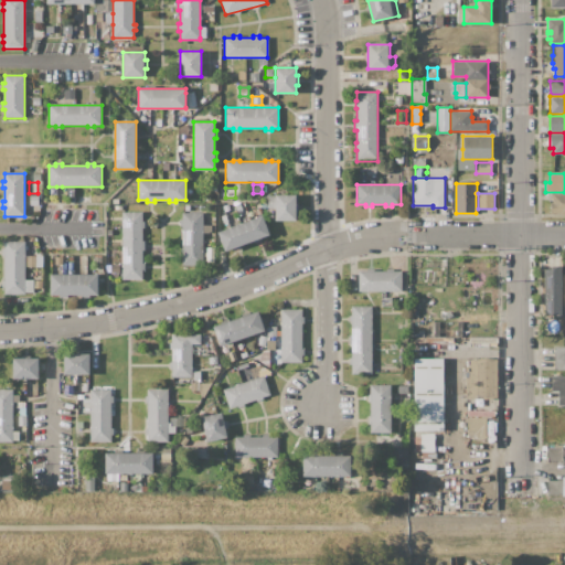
[(564,194),(564,213),(551,213),(551,203),(552,203),(552,194),(564,194)]
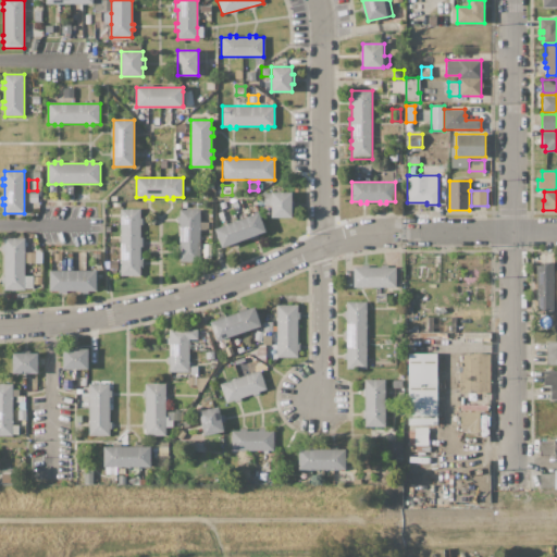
[(271,193),(292,193),(292,200),(294,200),(294,209),(292,209),(292,218),(271,218),(271,206),(264,206),(264,193),(271,193)]
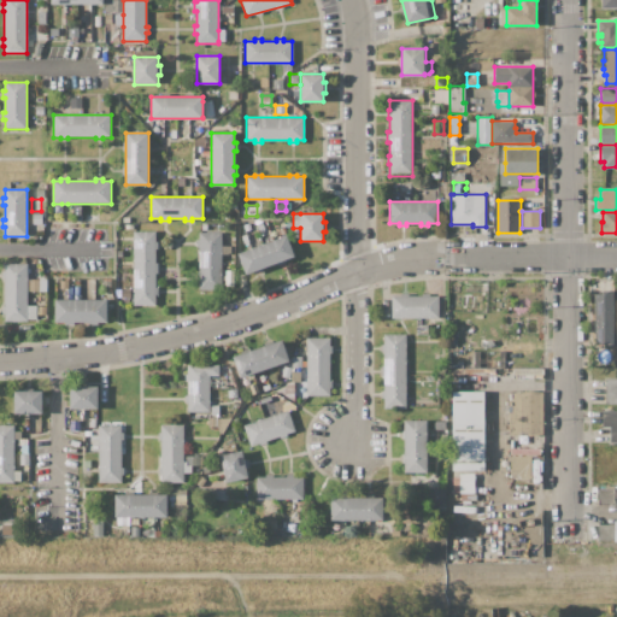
[(256,224),(262,222),(265,230),(259,231),(256,224)]
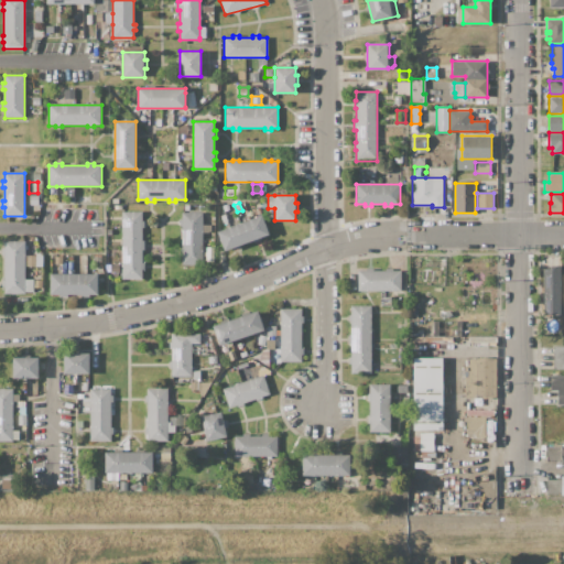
[(121,212),(142,212),(142,221),(143,221),(143,228),(142,228),(142,240),(143,240),(143,250),(142,250),(142,263),(144,263),(144,270),(142,270),(142,280),(121,280),(121,212)]
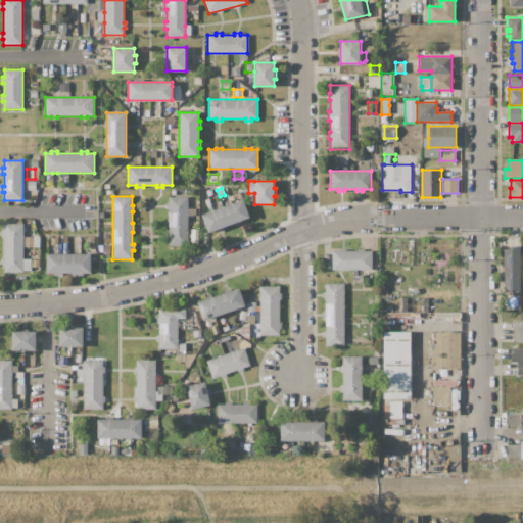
[(169,197),(188,197),(188,208),(188,216),(188,246),(169,246),(169,239),(167,239),(167,233),(169,233),(169,209),(167,209),(167,203),(169,203),(169,197)]
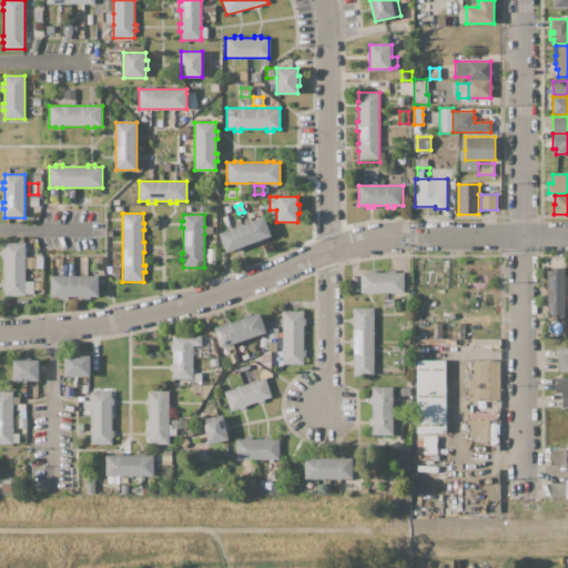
[(219,234),(264,216),(271,235),(263,239),(264,241),(256,244),(255,242),(242,246),(243,249),(235,252),(234,250),(226,253),(219,234)]
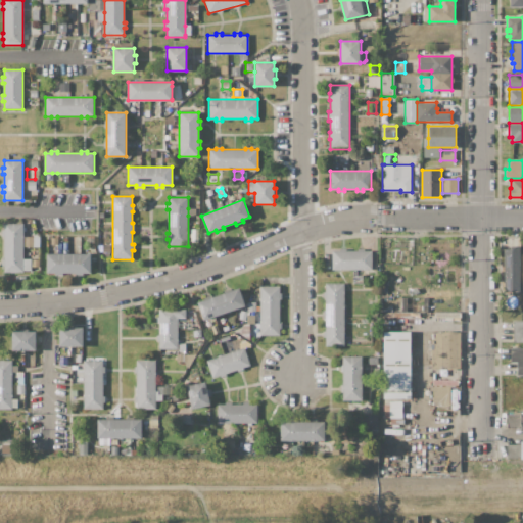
[(4,224),(22,224),(22,273),(4,273),(4,266),(2,266),(2,259),(4,259),(4,236),(2,236),(2,230),(4,230),(4,224)]
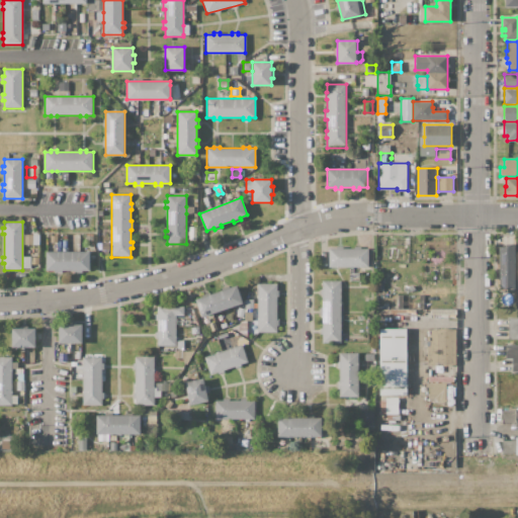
[(32,245),(24,245),(24,235),(32,235),(32,245)]
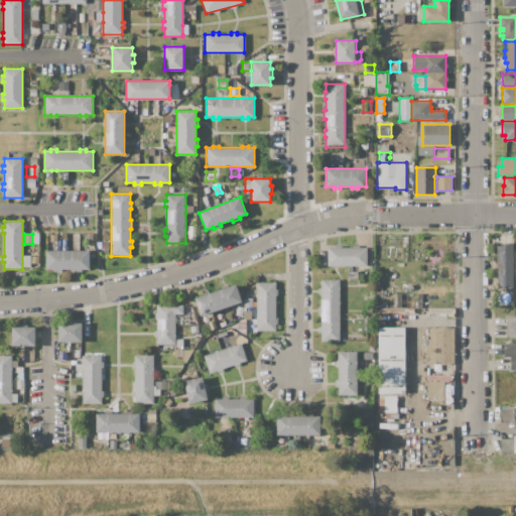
[(497,246),(503,246),(503,243),(512,243),(513,287),(510,287),(510,289),(504,289),(504,287),(497,287),(497,246)]
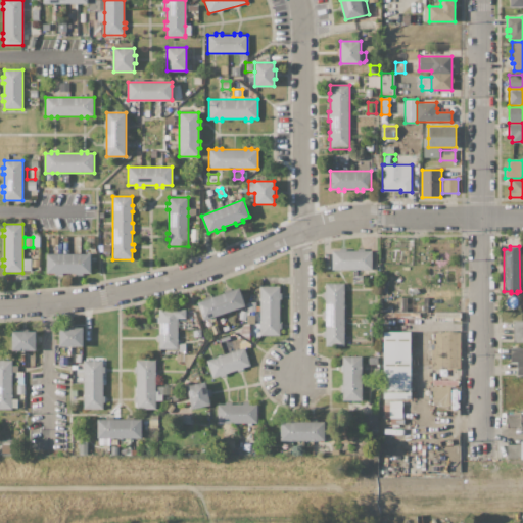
[(332,250),(340,250),(340,249),(346,249),(346,250),(358,250),(358,249),(364,249),(364,250),(372,250),(372,269),(332,269),(332,250)]
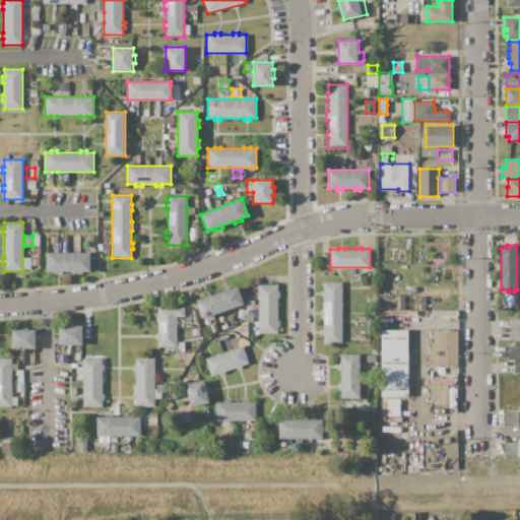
[(47,253),(63,253),(67,253),(89,253),(89,271),(83,271),(83,274),(73,274),(73,271),(62,271),(62,273),(53,273),(53,271),(47,271),(47,253)]
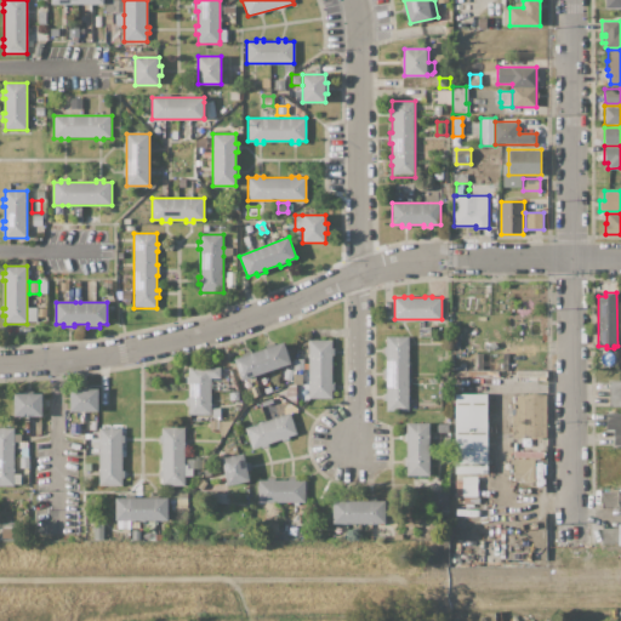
[(386,336),(409,336),(409,411),(386,411),(386,400),(385,400),(385,393),(386,393),(386,380),(385,380),(385,369),(386,369),(386,354),(385,354),(385,347),(386,347),(386,336)]
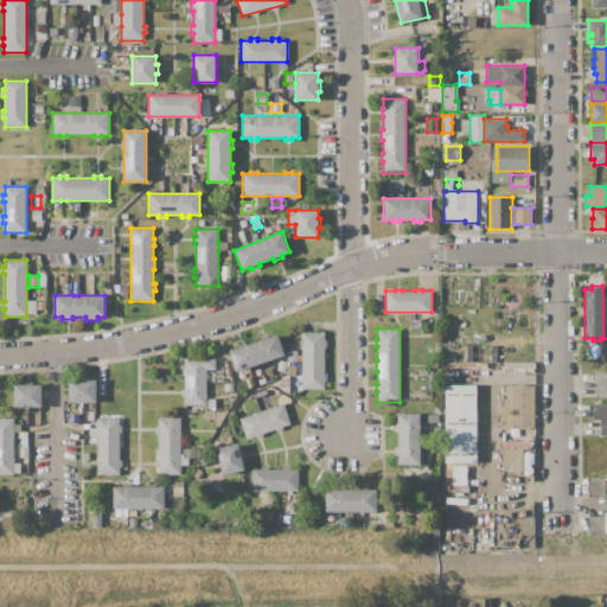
[(301,332),(324,332),(324,340),(326,340),(326,347),(324,347),(324,375),(326,375),(326,382),(324,382),(324,389),(301,389),(301,332)]
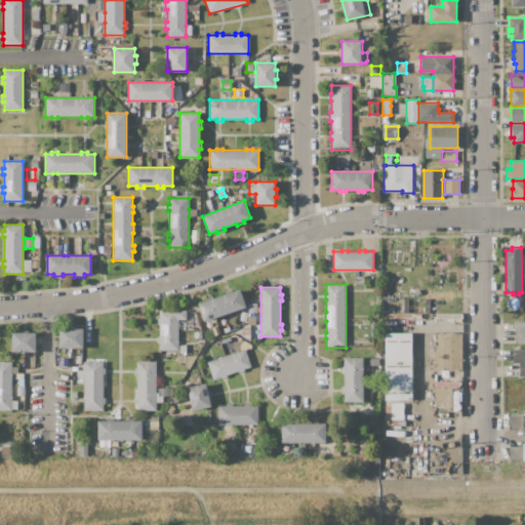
[(240,289),(246,308),(225,315),(215,318),(204,322),(198,304),(240,289)]
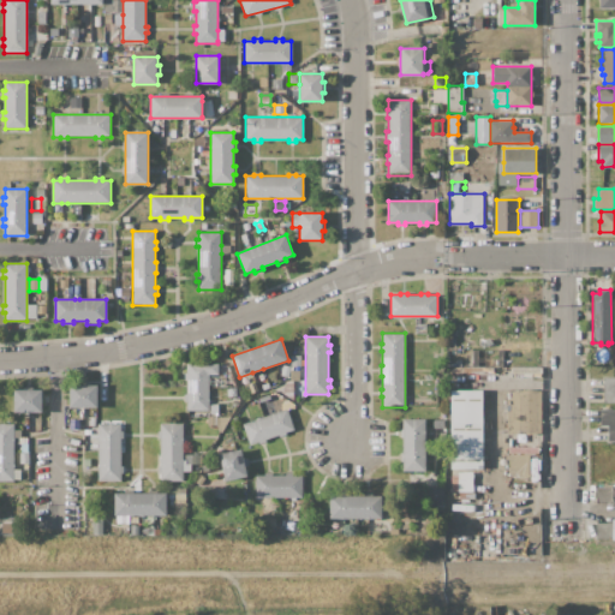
[(291,356),(300,356),(300,360),(300,365),(300,366),(291,366),(291,356)]
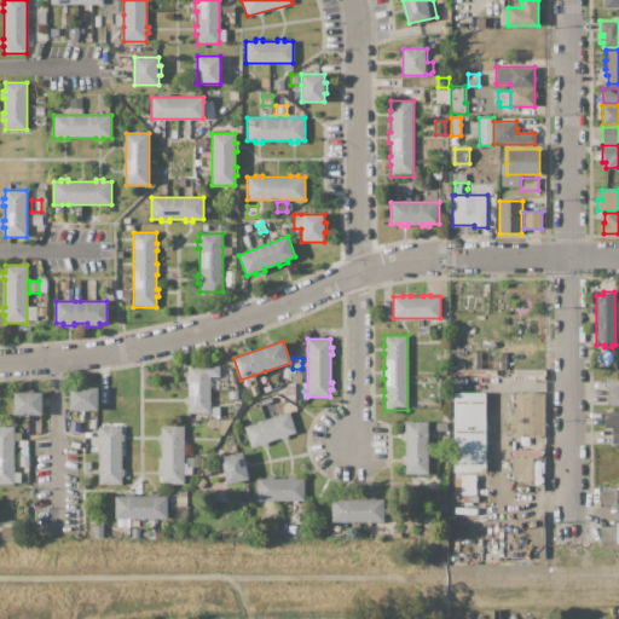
[(187,365),(219,365),(219,377),(210,377),(210,414),(187,414),(187,404),(185,404),(185,397),(187,397),(187,382),(186,382),(186,375),(187,375),(187,365)]
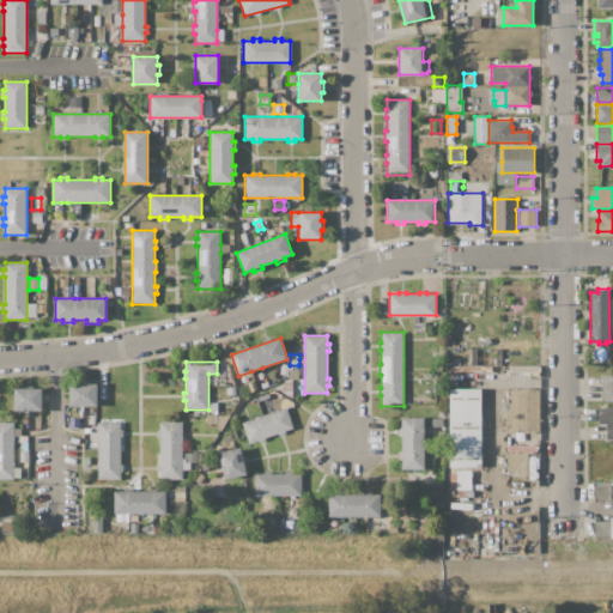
[(279,375),(281,364),(290,365),(287,376),(279,375)]
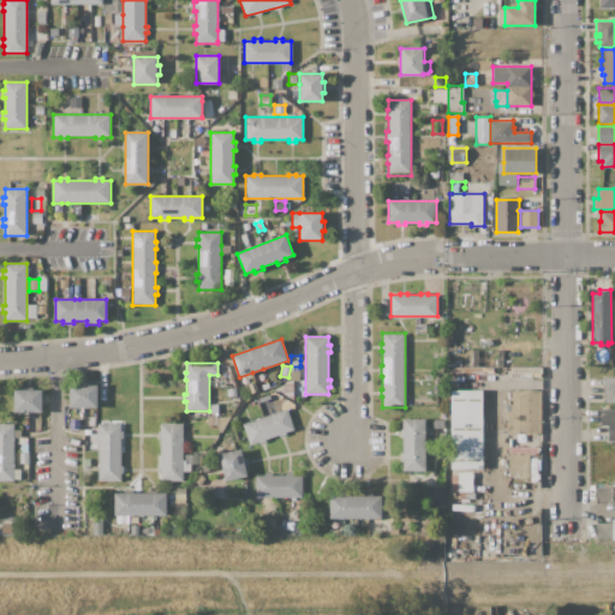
[(252,372),(263,369),(268,382),(262,384),(257,386),(252,372)]
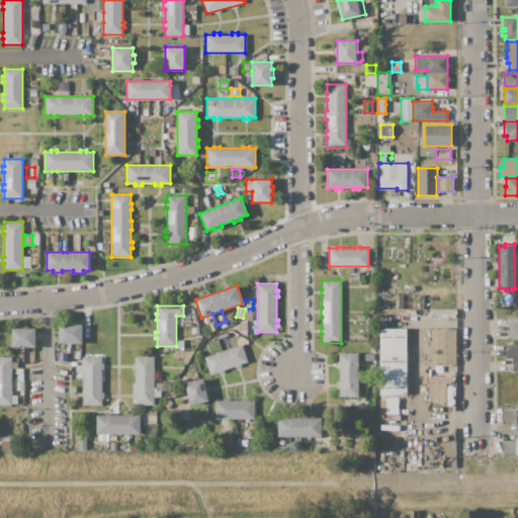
[(391,329),(379,329),(376,329),(376,319),(391,319),(391,329)]
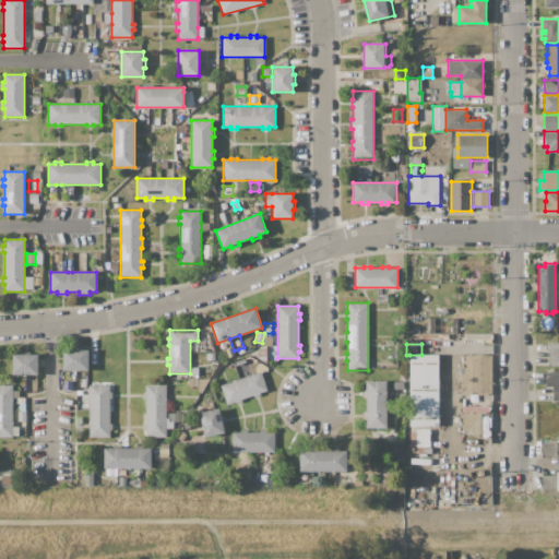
[(548,344),(558,344),(558,367),(548,367),(548,344)]
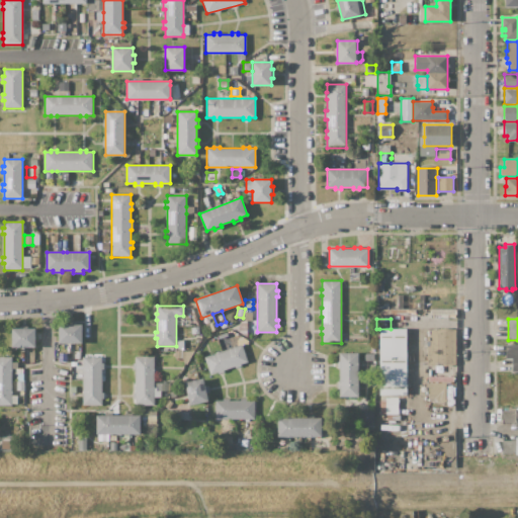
[(209,324),(214,322),(218,330),(211,332),(209,324)]
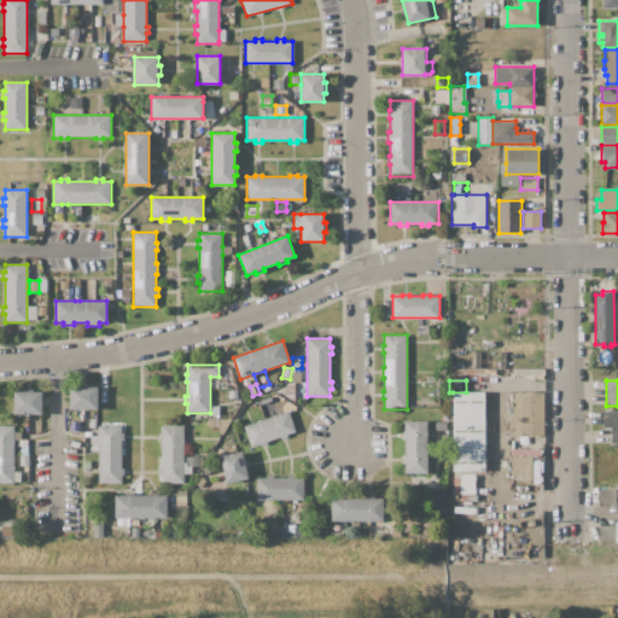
[(287,385),(295,385),(295,402),(283,394),(287,385)]
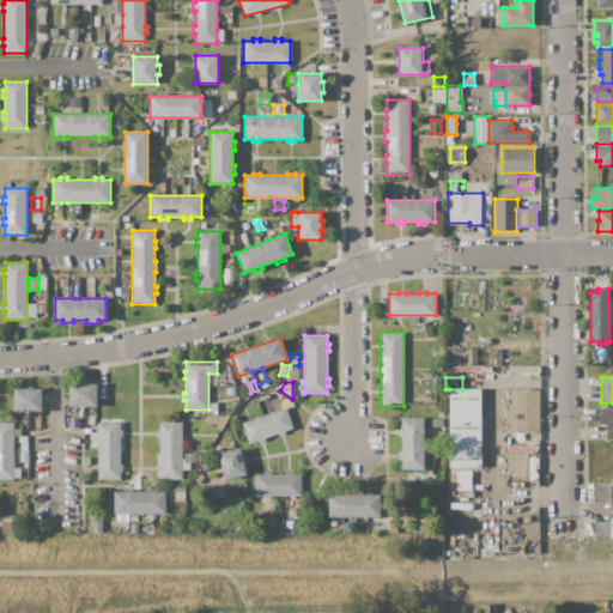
[(70,383),(97,383),(97,407),(70,407),(70,383)]
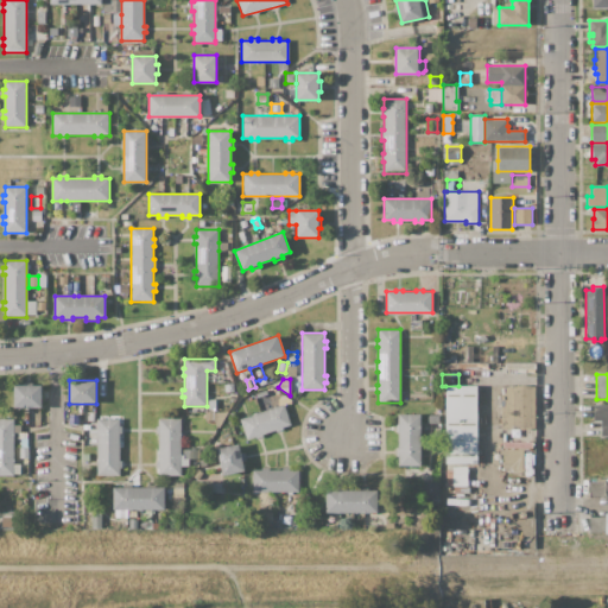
[(14,385),(42,385),(42,391),(42,398),(42,407),(40,407),(29,407),(14,407),(14,385)]
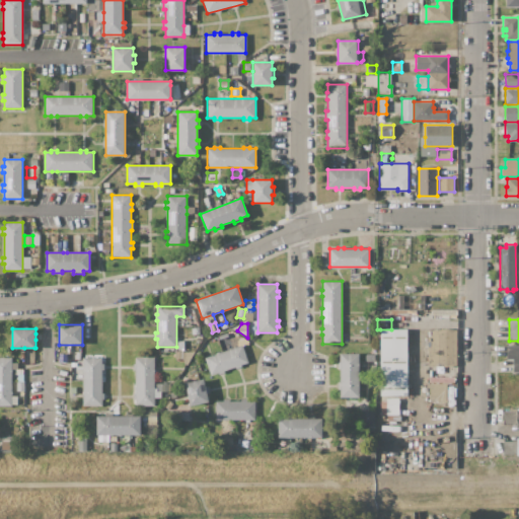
[(380,329),(391,329),(408,329),(408,395),(380,395),(380,329)]
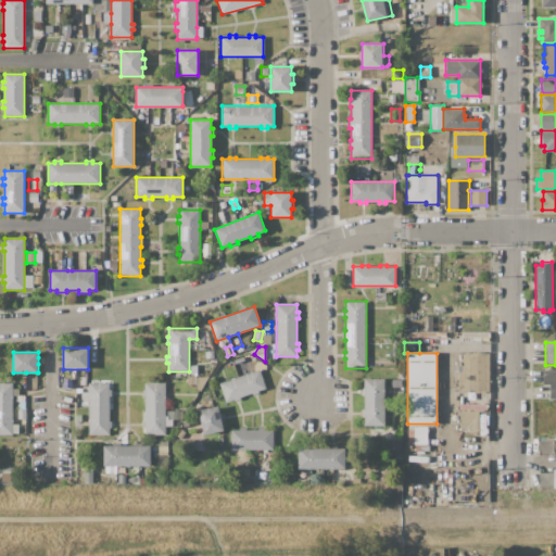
[(458,353),(490,353),(490,391),(458,391),(458,353)]
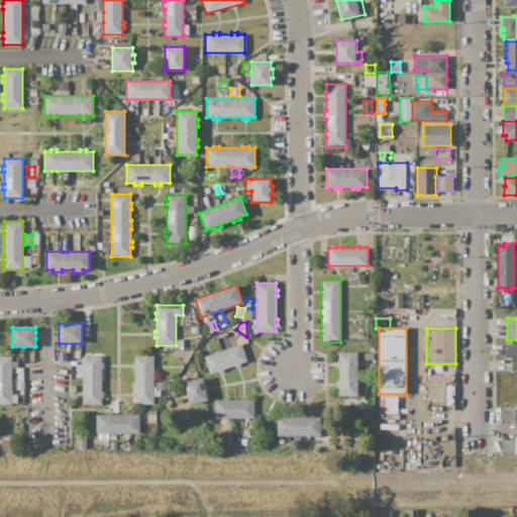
[(241,343),(247,362),(240,364),(240,366),(235,368),(234,366),(223,370),(224,372),(218,374),(217,372),(210,374),(204,356),(241,343)]
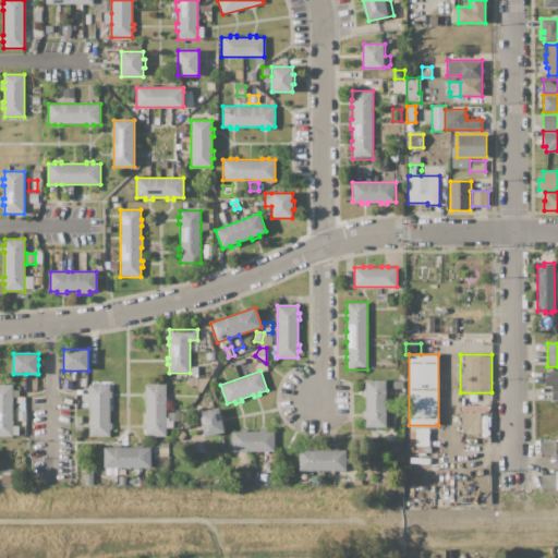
[(557,372),(557,400),(552,400),(552,387),(544,387),(544,372),(557,372)]
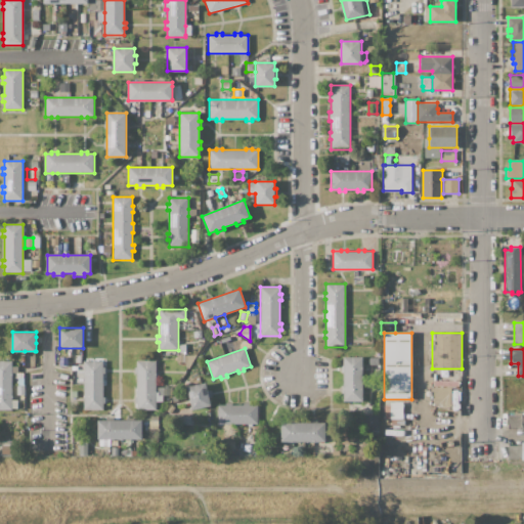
[(176,355),(195,355),(187,369),(184,362),(176,362),(176,355)]
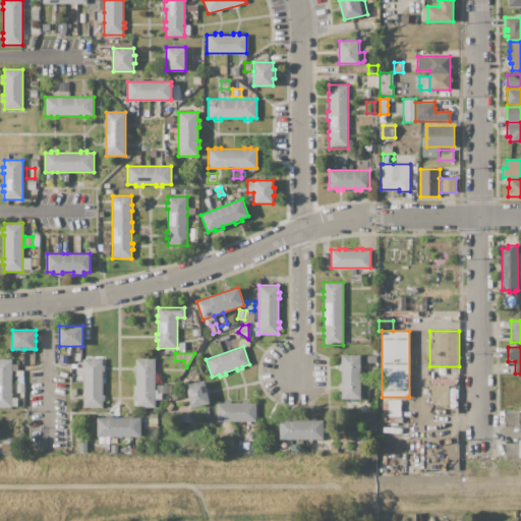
[(372,354),(381,354),(381,374),(372,374),(372,354)]
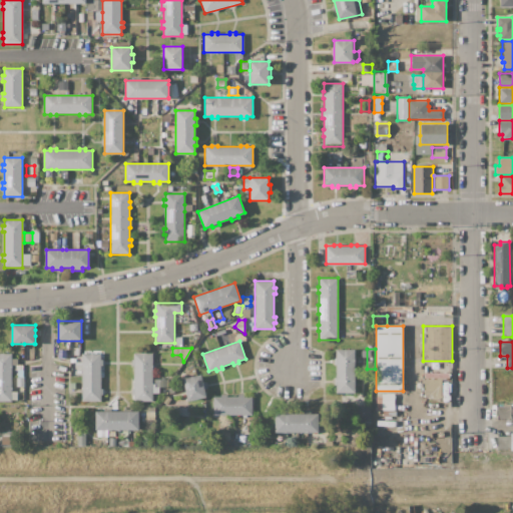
[(336,350),(355,350),(355,393),(336,393),(336,350)]
